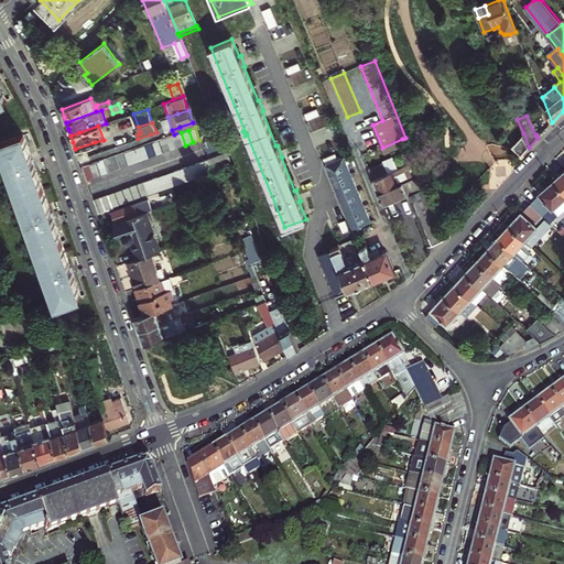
[(181,132),(174,134),(179,148),(185,145),(181,132)]
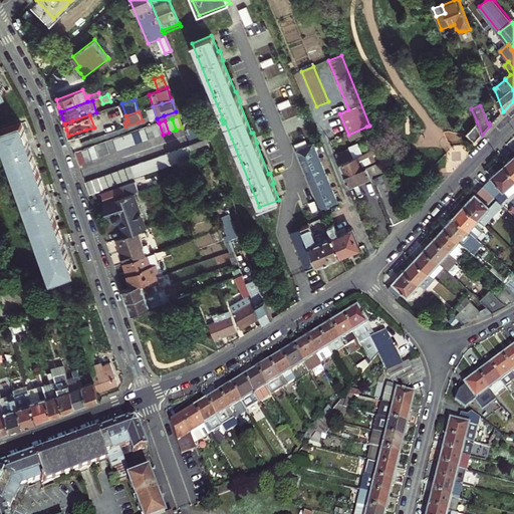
[(475,142),(482,135),(477,121),(467,133),(475,142)]
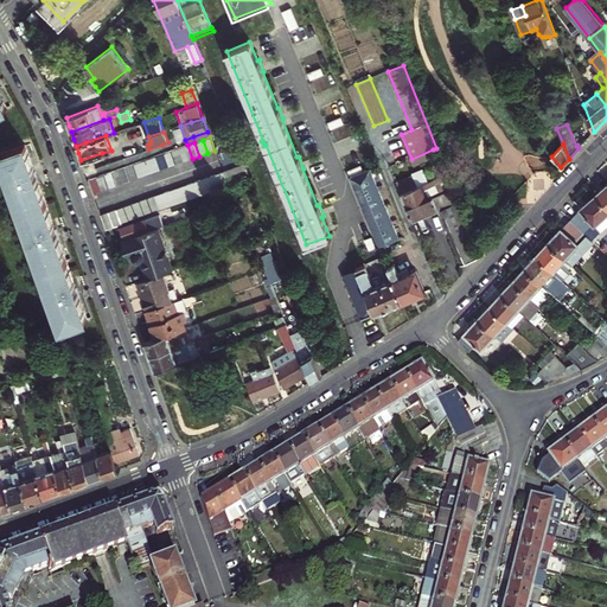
[(37,179),(25,145),(0,153),(0,155),(62,328),(88,320),(75,285),(55,228),(37,179)]
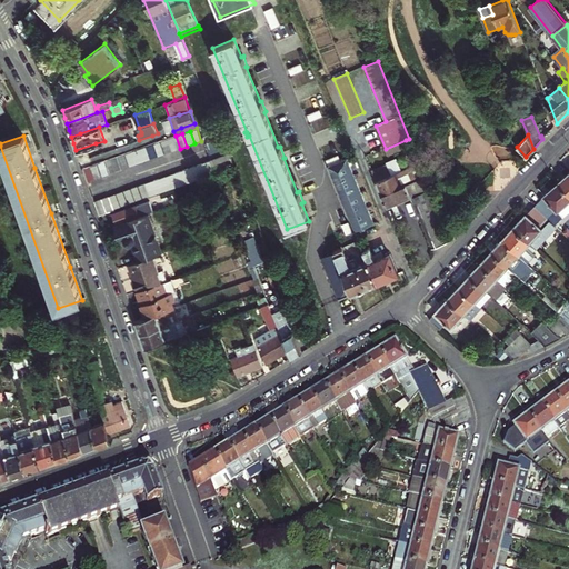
[(176,136),(168,138),(172,151),(180,149),(176,136)]
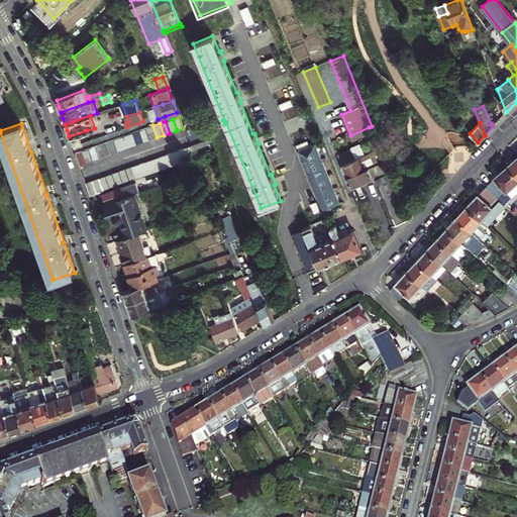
[(212,150),(201,123),(186,128),(192,144),(191,145),(192,146),(196,158),(212,150)]
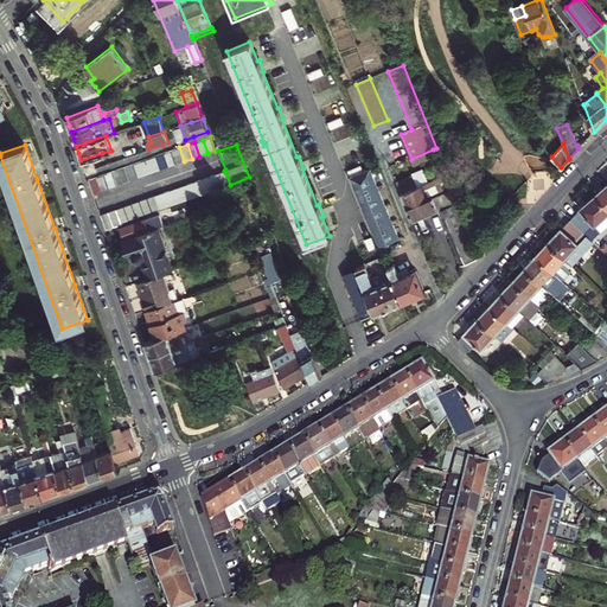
[(179,147),(171,151),(176,165),(184,161),(179,147)]
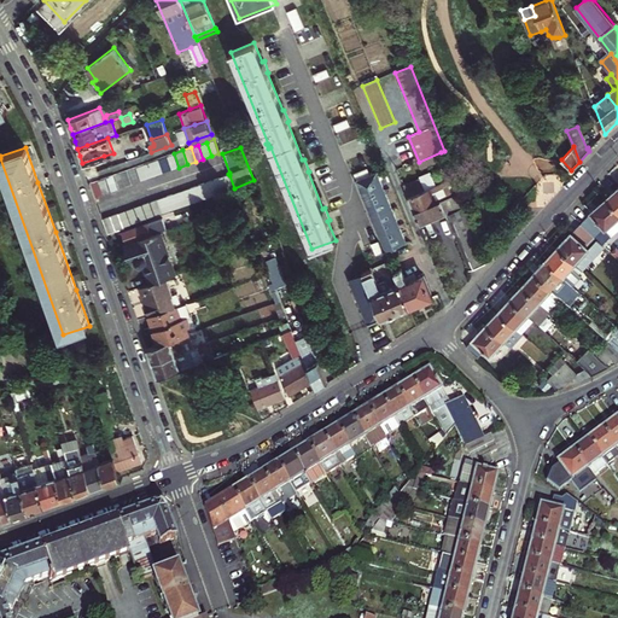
[(444,161),(441,152),(419,162),(421,169),(444,161)]
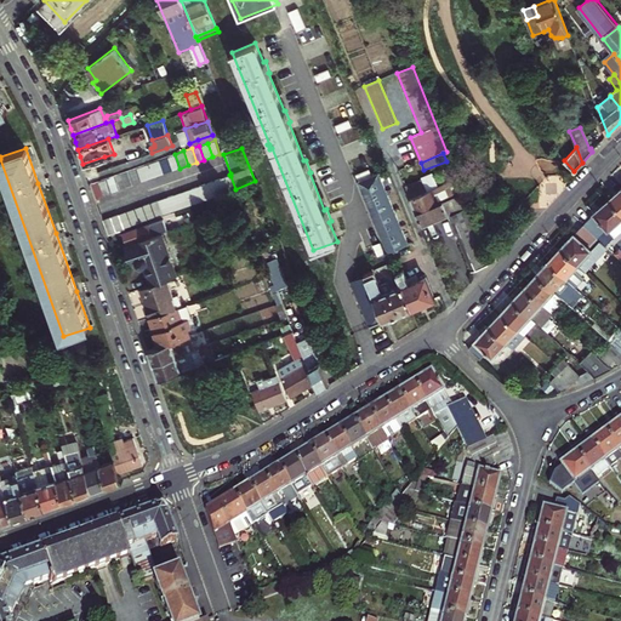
[(83,164),(84,166),(114,155),(114,154),(104,157),(83,164)]
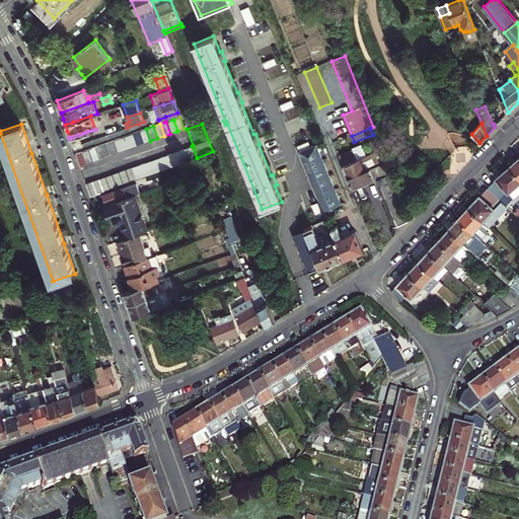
[(146,129),(139,131),(144,143),(150,141),(146,129)]
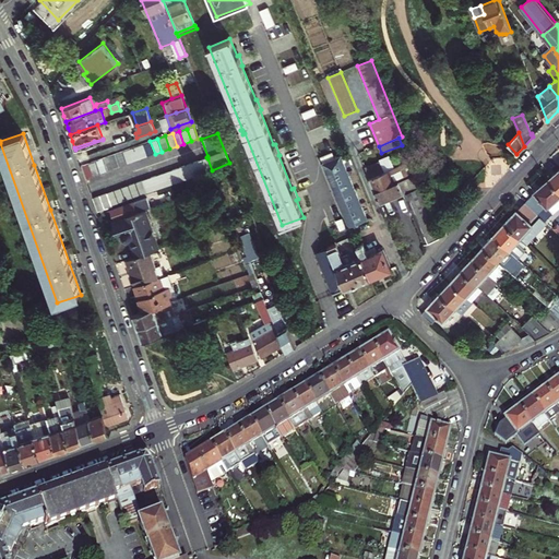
[(155,154),(150,141),(143,144),(147,156),(155,154)]
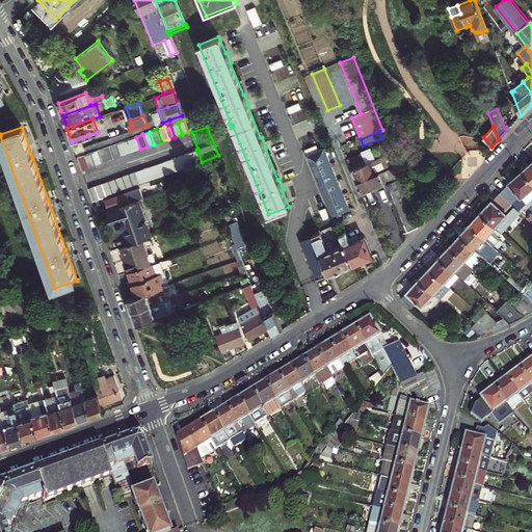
[(140,149),(136,137),(129,139),(134,152),(140,149)]
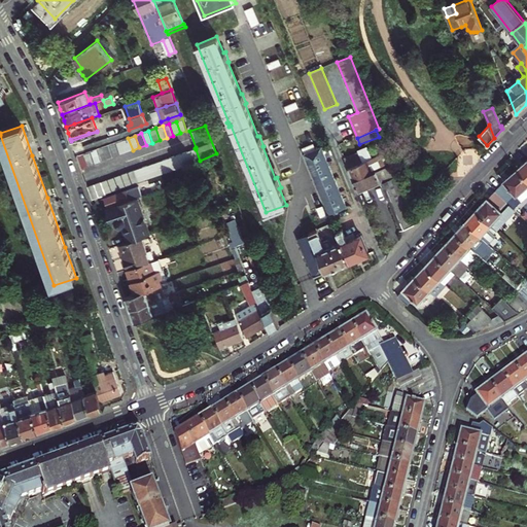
[(127,152),(133,150),(128,138),(121,140),(127,152)]
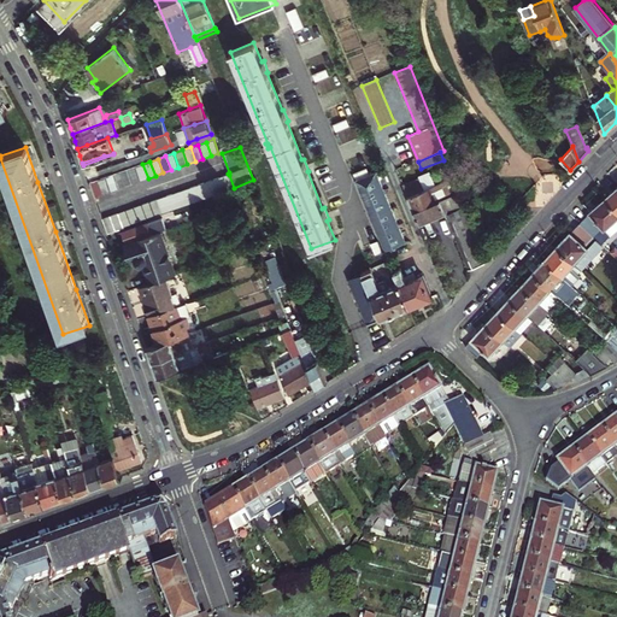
[(140,181),(148,178),(142,164),(134,166),(140,181)]
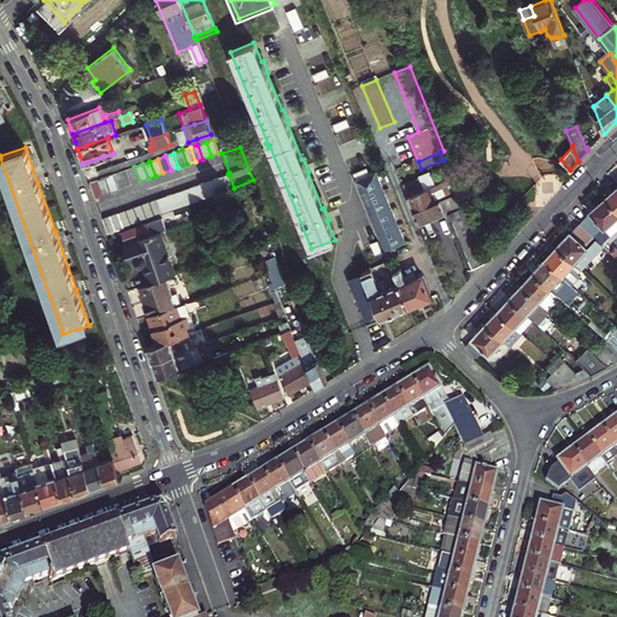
[(131,183),(140,181),(134,166),(127,170),(131,183)]
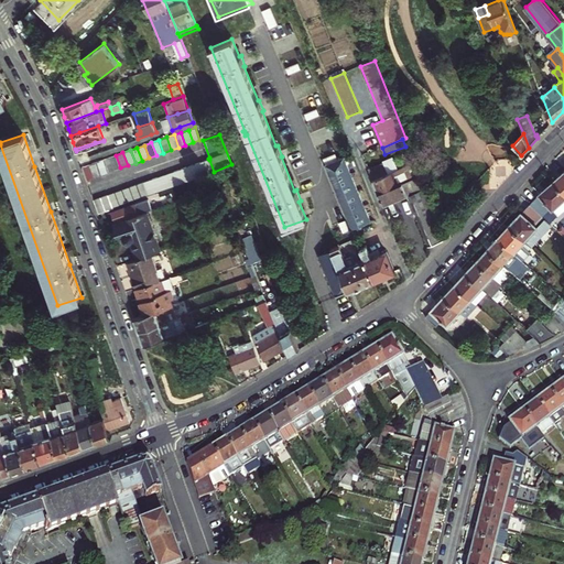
[(108,172),(120,167),(116,155),(104,160),(108,172)]
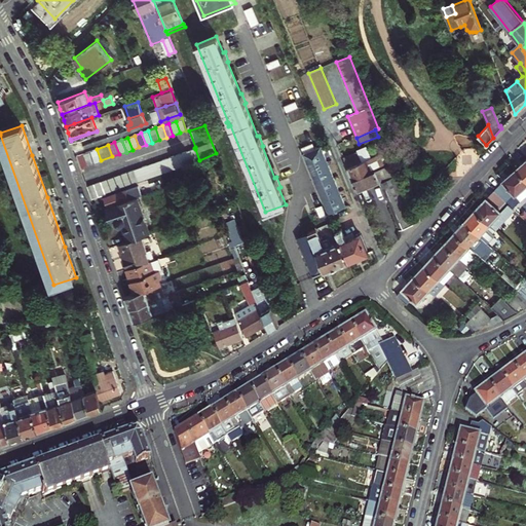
[(323,199),(329,214),(332,212),(334,216),(338,214),(336,210),(345,205),(341,196),(336,185),(330,170),(325,156),(321,147),(304,154),(323,199)]
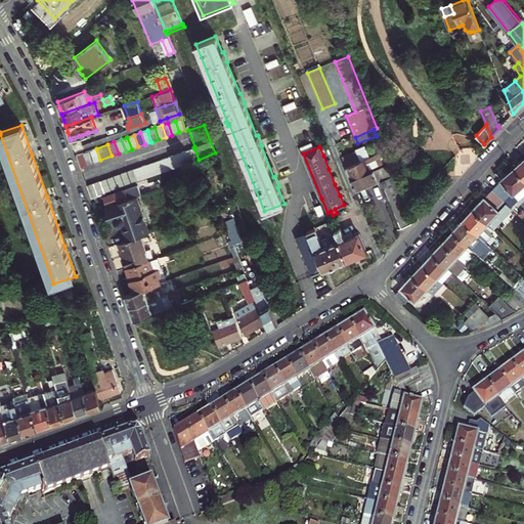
[(356,153),(343,158),(348,171),(351,179),(389,165),(384,153),(370,158),(365,146),(356,150),(356,153)]
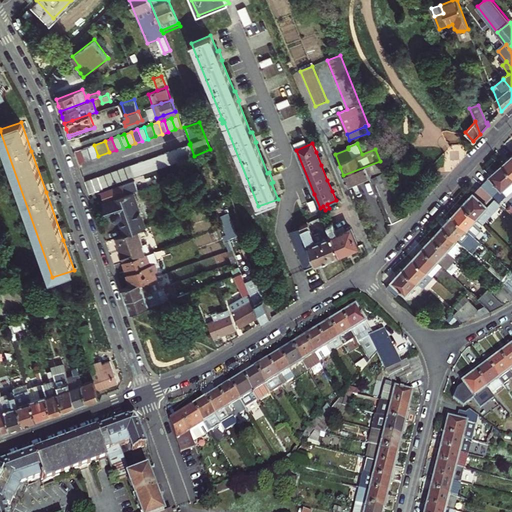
[(94,145),(90,146),(87,147),(91,159),(98,156),(94,145)]
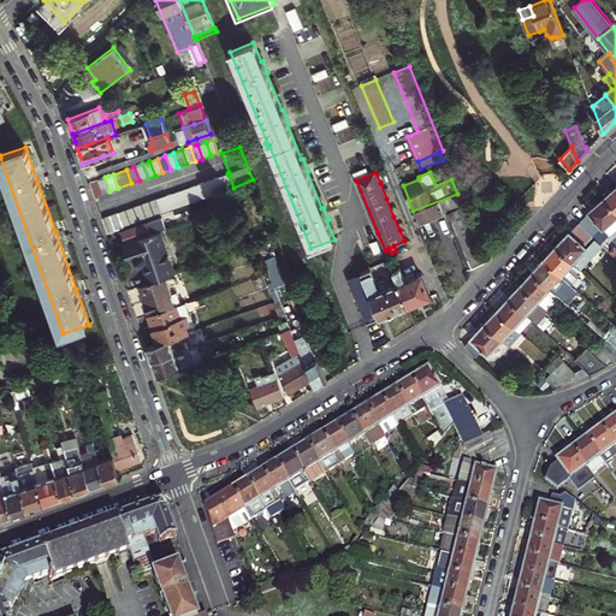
[(234,189),(234,188),(229,175),(220,177),(226,191),(229,191),(234,189)]
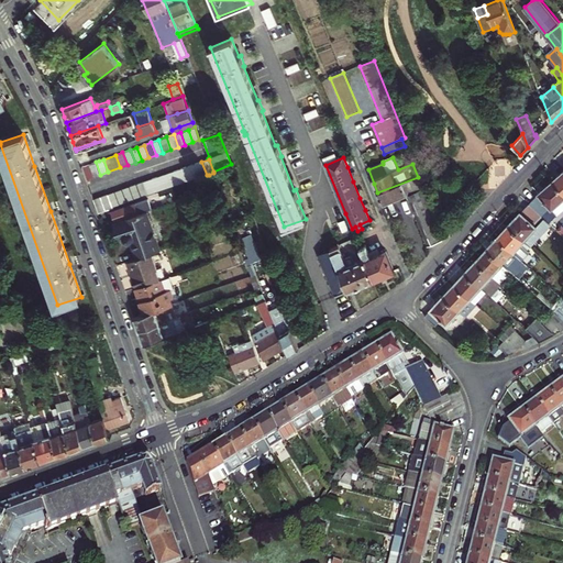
[(94,177),(100,175),(96,162),(88,164),(94,177)]
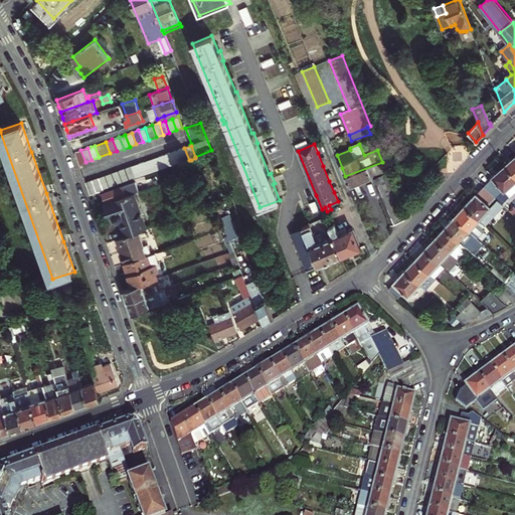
[(189,160),(184,148),(177,151),(182,163),(189,160)]
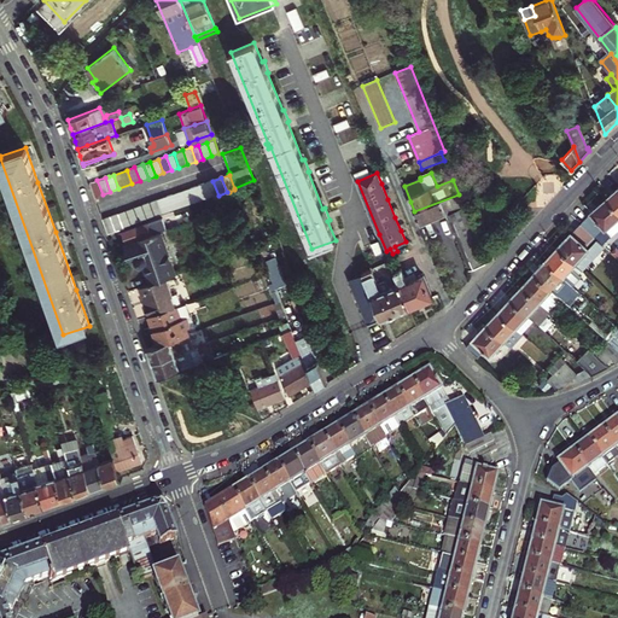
[(94,197),(103,194),(97,180),(89,184),(94,197)]
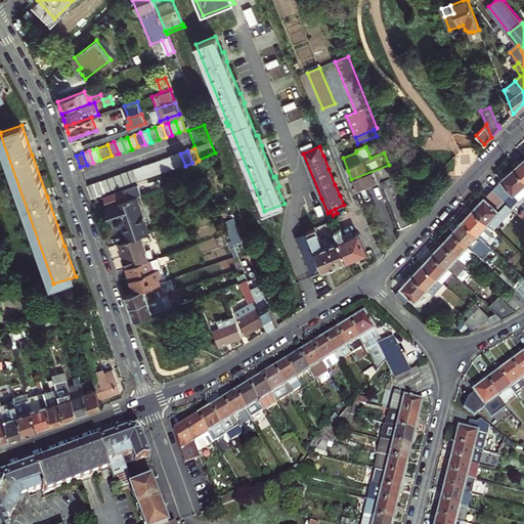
[(185,166),(180,154),(174,156),(178,168),(185,166)]
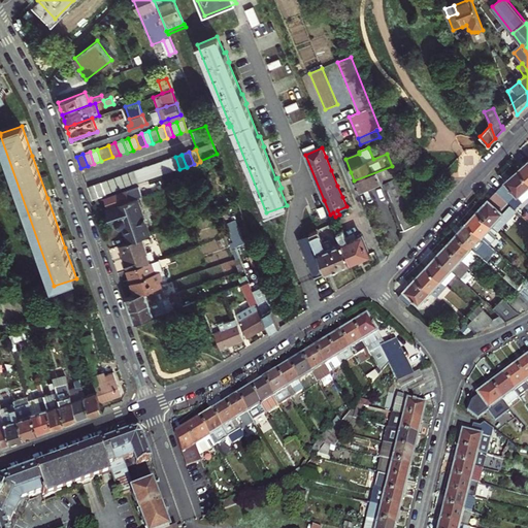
[(173,172),(179,169),(175,157),(168,159),(173,172)]
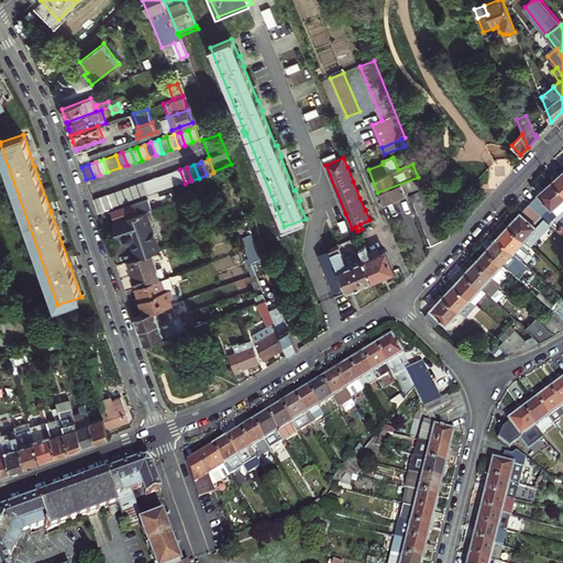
[(177,186),(185,184),(179,169),(173,173),(177,186)]
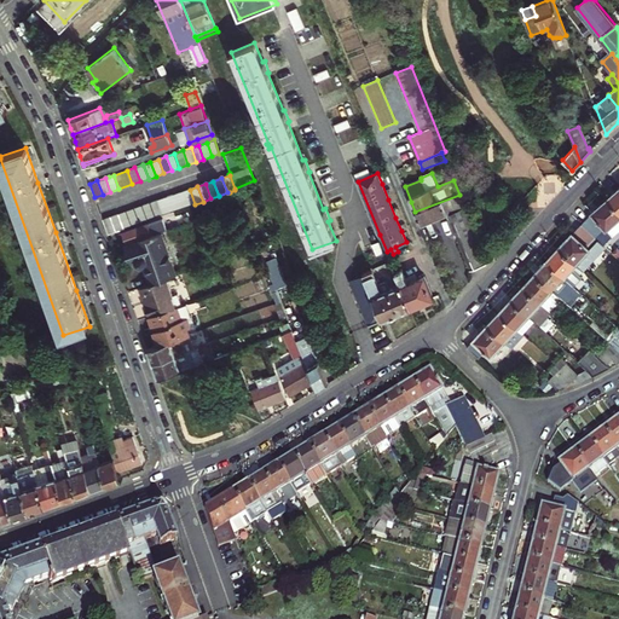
[(186,207),(195,204),(190,190),(181,192),(186,207)]
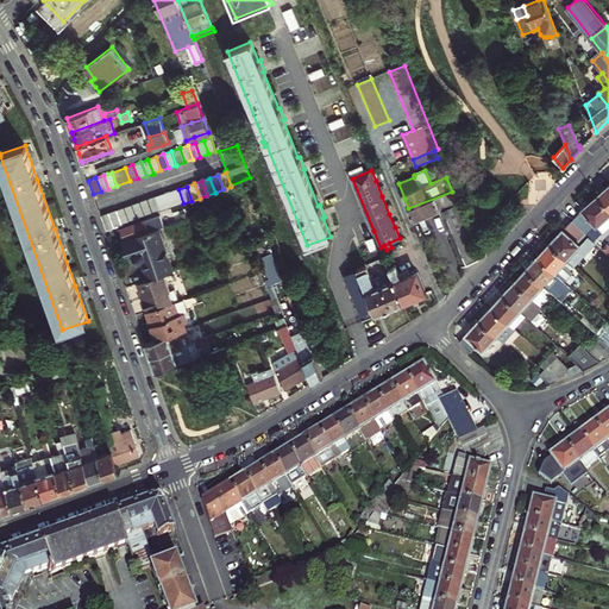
[(183,203),(179,189),(170,193),(176,207),(183,203)]
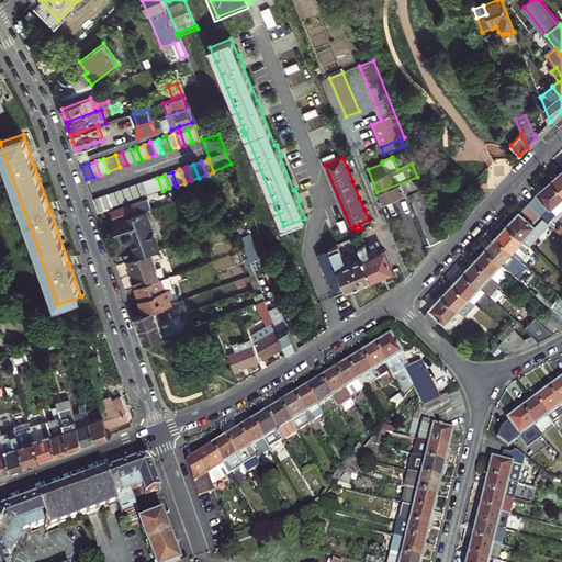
[(417,177),(377,192),(382,205),(398,199),(406,195),(427,245),(434,242),(441,238),(417,177)]
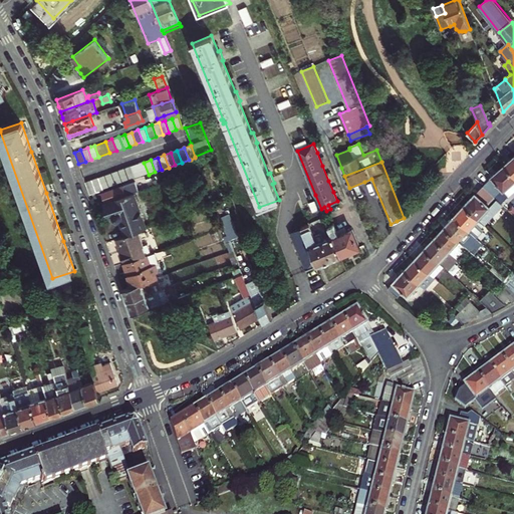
[(142,177),(149,175),(144,163),(138,165),(142,177)]
